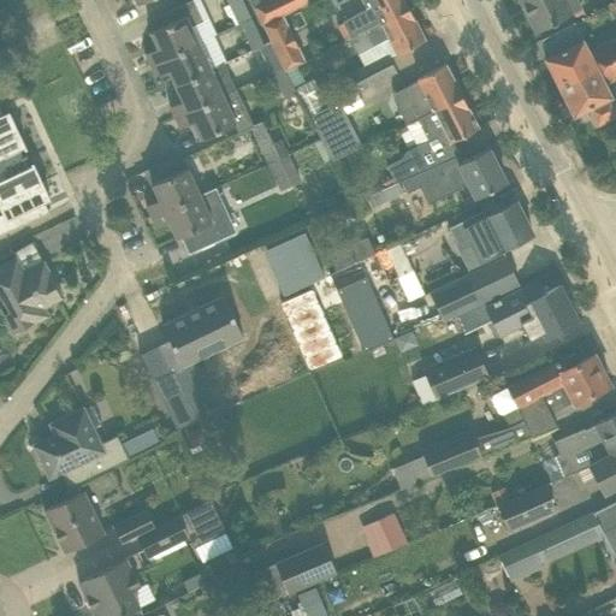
[(144,53),(149,64),(199,41),(191,25),(202,21),(191,0),(189,0),(149,19),(154,30),(149,31),(158,48),(144,53)]
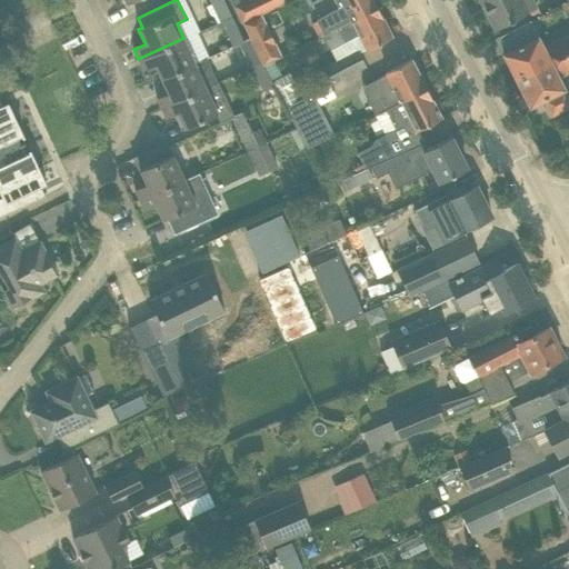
[(208,0),(220,21),(231,17),(222,0),(208,0)]
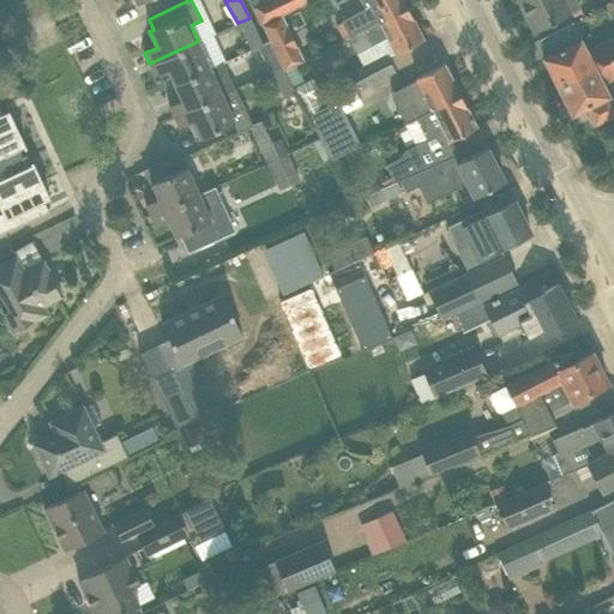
[(248,0),(260,24),(282,13),(304,4),(301,0),(248,0)]
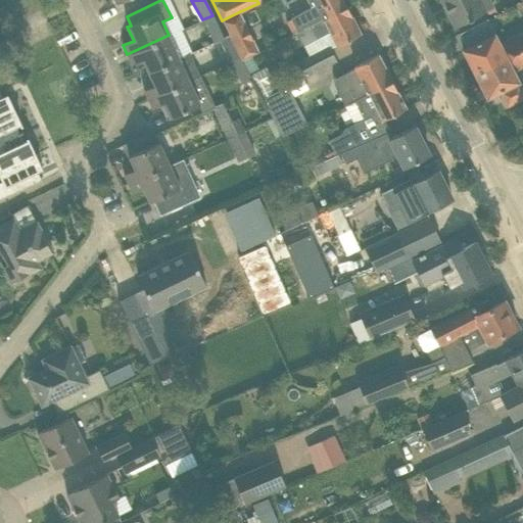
[(288,18),(295,32),(322,18),(346,6),(342,0),(305,0),(310,7),(288,18)]
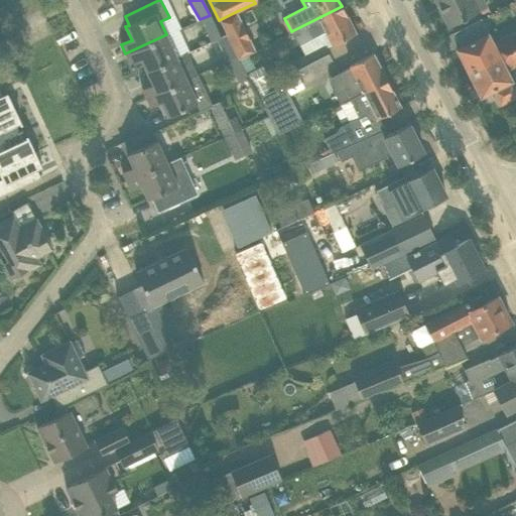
[(434,0),(448,26),(487,7),(483,0),(434,0)]
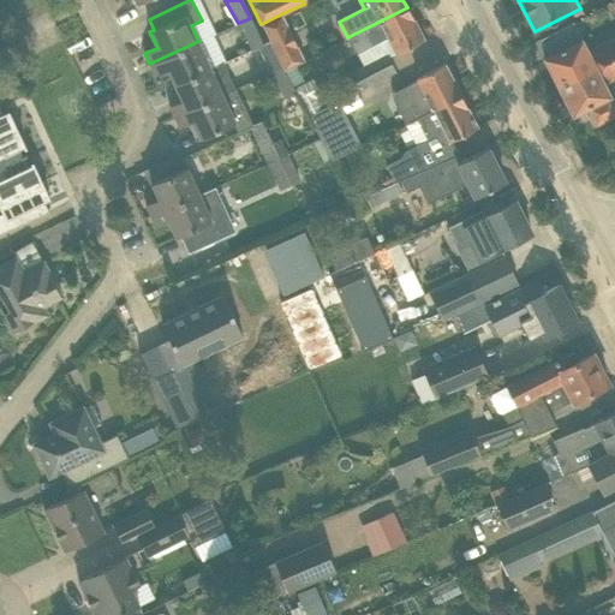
[(378,22),(347,37),(356,54),(387,39),(394,54),(423,39),(407,7),(378,22)]
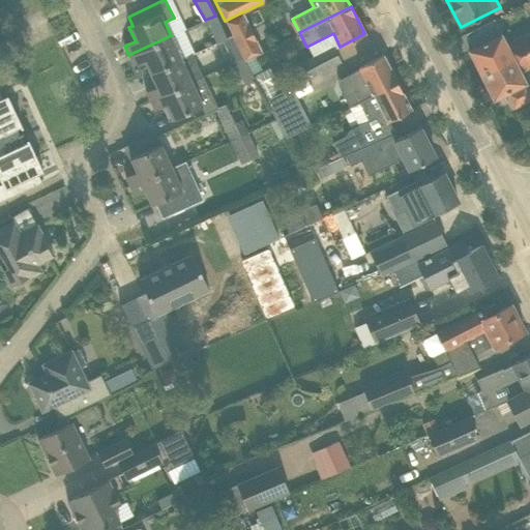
[(263,52),(257,38),(256,39),(248,25),(249,24),(243,11),(225,21),(231,35),(242,58),(244,60),(263,52)]
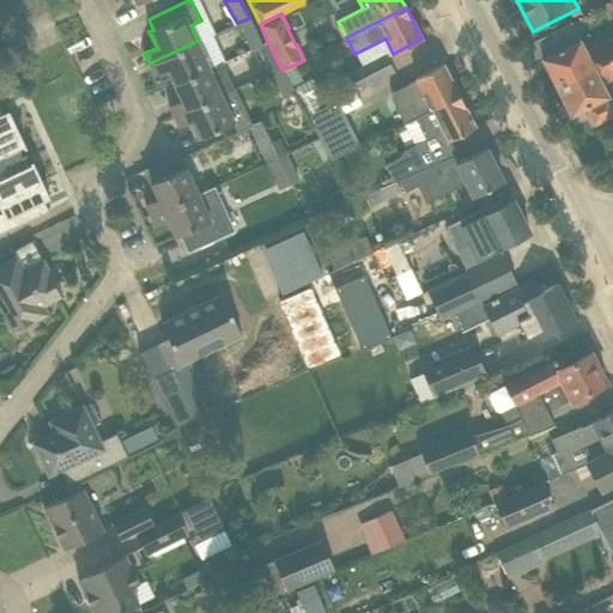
[(249,50),(256,47),(262,43),(249,18),(237,23),(249,50)]
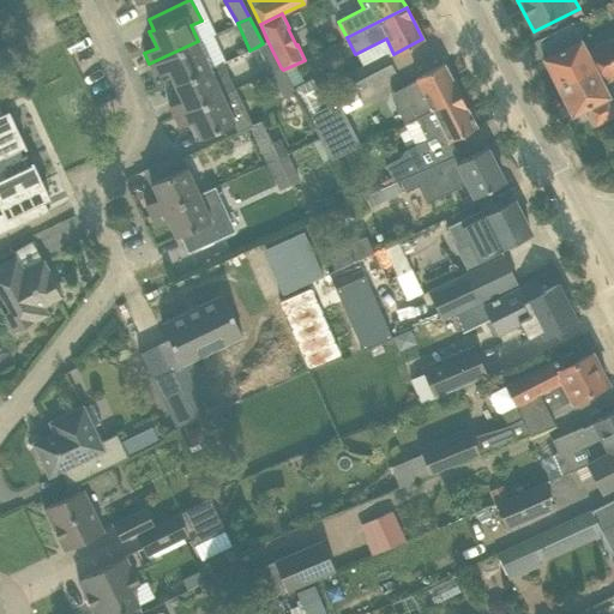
[(543,59),(557,86),(613,56),(613,35),(587,50),(581,40),(543,59)]
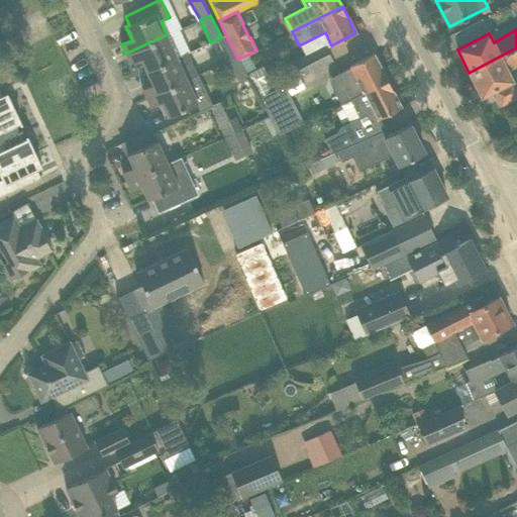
[(140,58),(146,71),(177,57),(167,34),(125,54),(129,63),(140,58)]
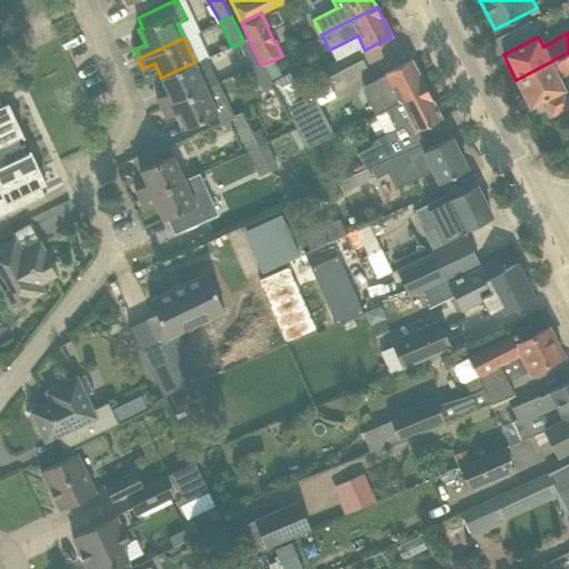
[(238,43),(250,67),(260,62),(248,38),(243,40),(238,43)]
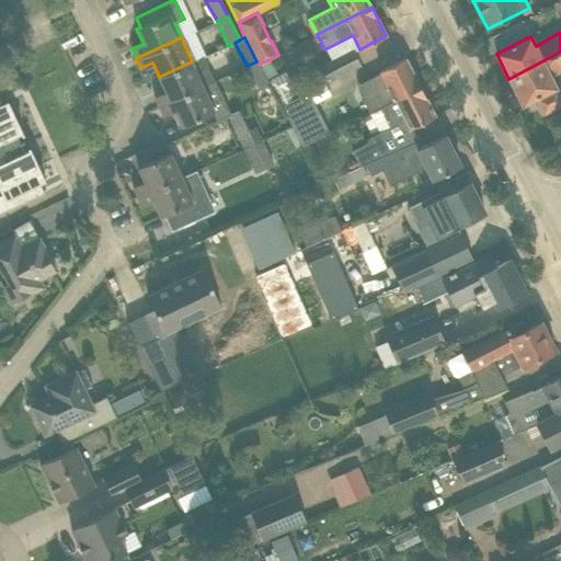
[(315,67),(323,84),(361,66),(352,48),(315,67)]
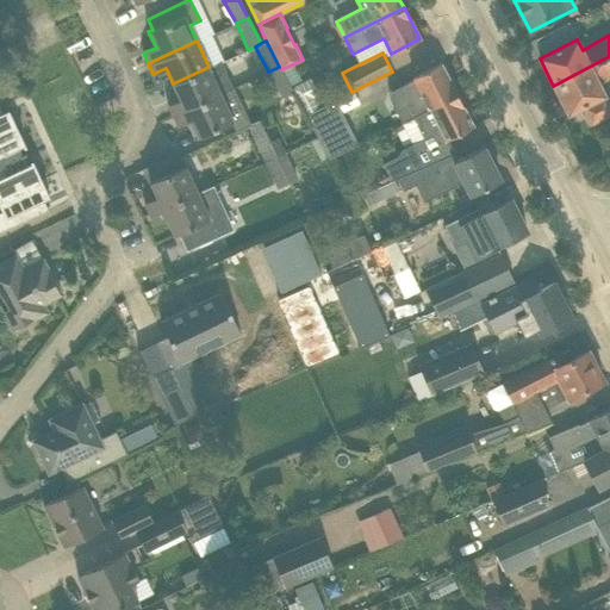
[(609,56),(553,86),(567,113),(582,107),(591,124),(609,114),(609,105),(599,83),(609,78),(609,56)]
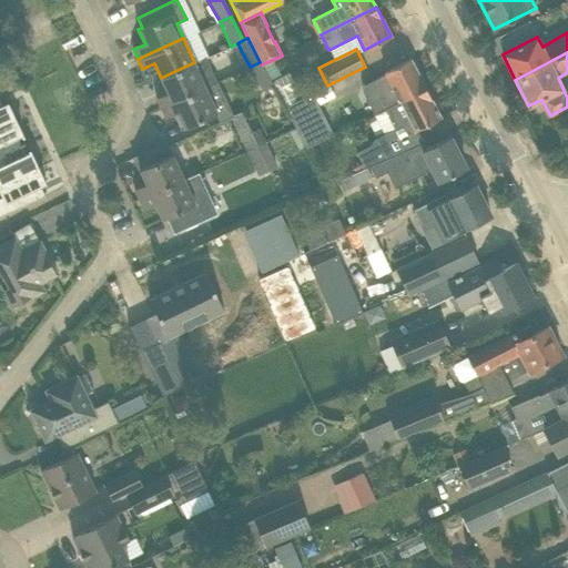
[(363,85),(363,92),(367,101),(374,114),(374,115),(384,110),(384,109),(425,88),(411,59),(391,69),(384,72),(385,73),(372,81),(363,85)]
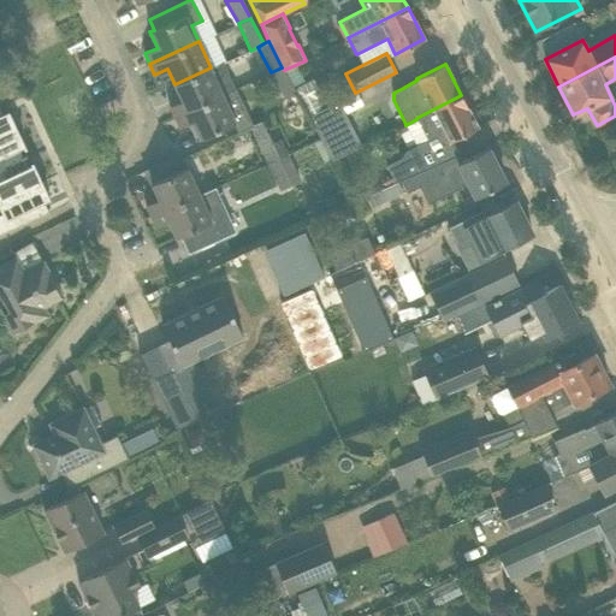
[(170,106),(175,117),(223,94),(211,67),(175,84),(182,100),(170,106)]
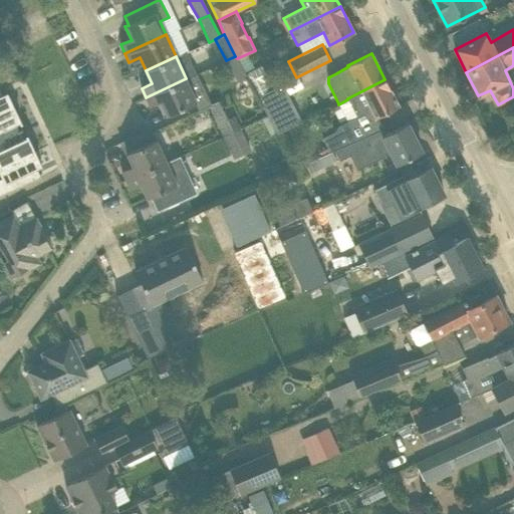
[(235,56),(226,60),(237,82),(246,78),(237,58),(235,56)]
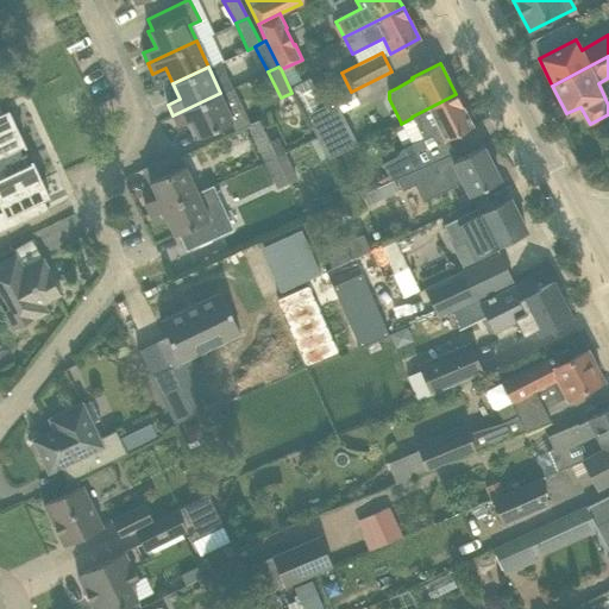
[(1,75),(0,75),(0,99),(11,95),(1,75)]
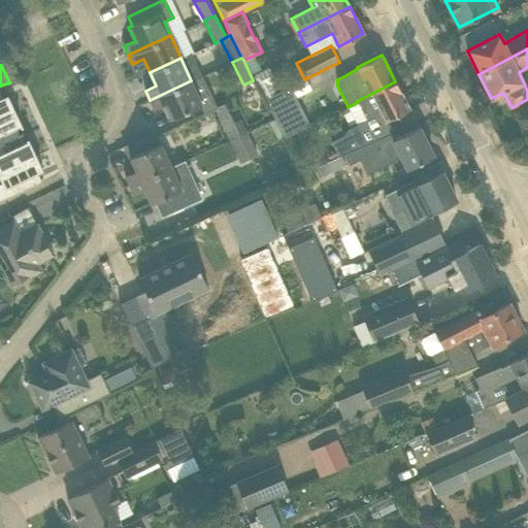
[(271,66),(259,70),(266,95),(278,92),(271,66)]
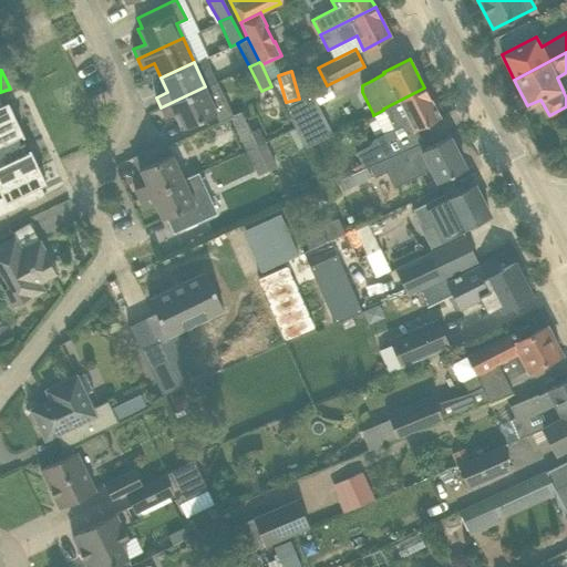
[(218,122),(229,116),(232,115),(216,82),(205,86),(161,107),(165,117),(176,112),(184,127),(214,113),(218,122)]
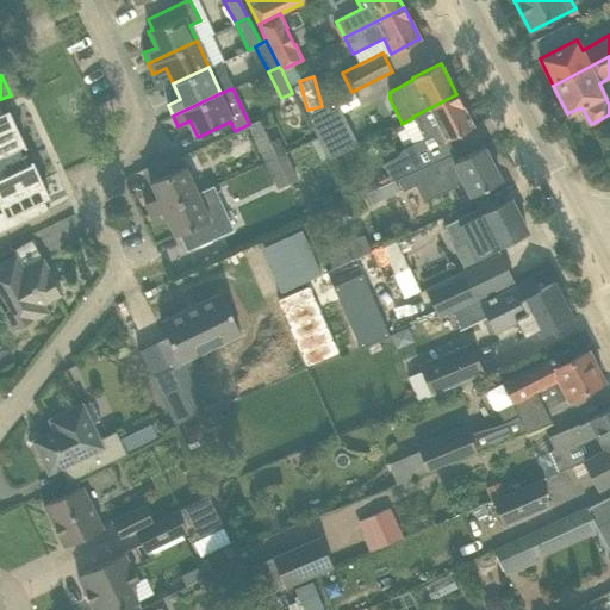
[(456,94),(412,117),(412,118),(424,141),(433,136),(436,144),(447,139),(452,137),(473,125),(456,94)]
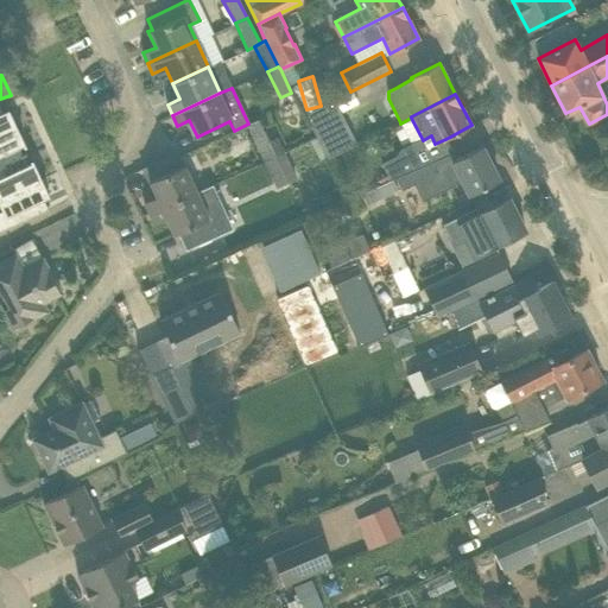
[(0,132),(23,122),(14,106),(8,109),(4,99),(0,100),(0,132)]
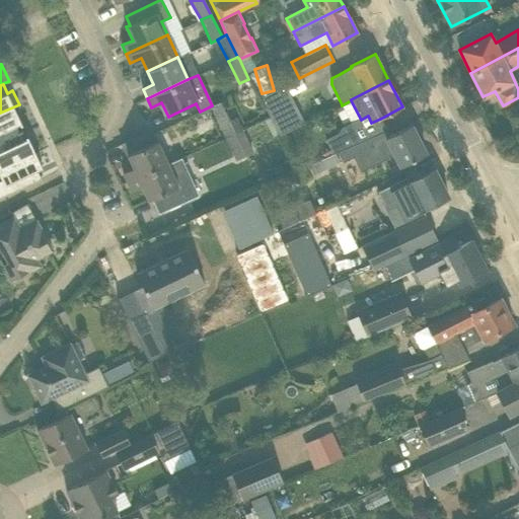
[(260,98),(279,136),(304,123),(285,85),(260,98)]
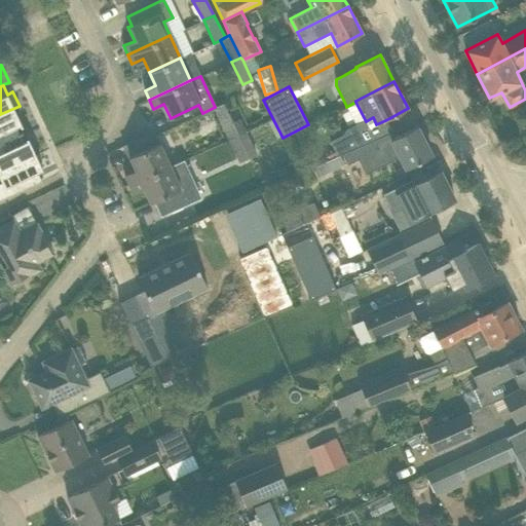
[(213,108),(228,140),(245,132),(238,119),(231,122),(223,104),(215,107),(213,108)]
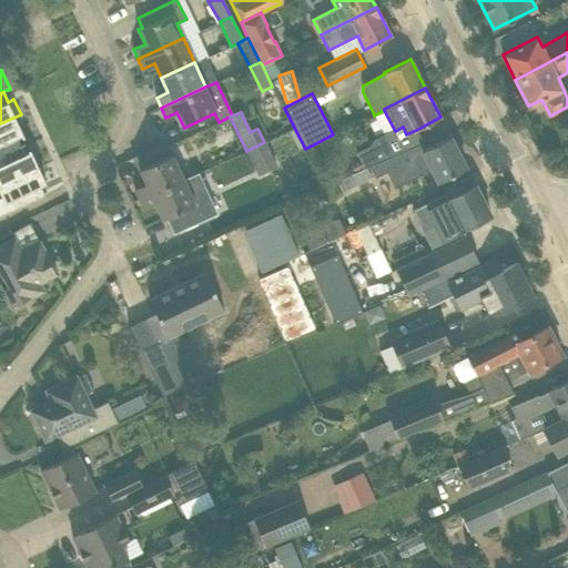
[(0,154),(27,142),(22,134),(29,131),(21,114),(0,123),(0,154)]
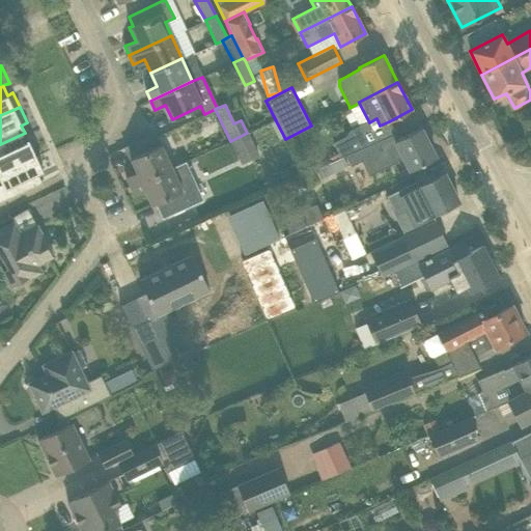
[(343,138),(334,142),(341,157),(342,157),(345,156),(395,134),(389,121),(380,126),(376,118),(369,122),(346,134),(343,138)]
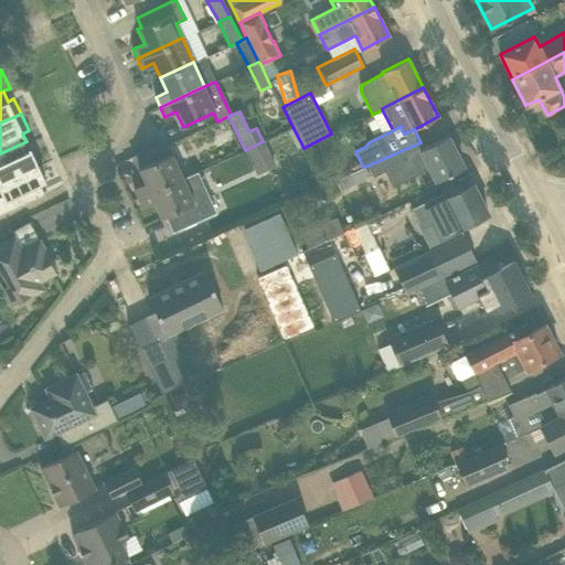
[(420,142),(368,166),(373,176),(384,170),(393,187),(427,169),(434,182),(444,177),(464,167),(447,136),(428,146),(424,148),(420,142)]
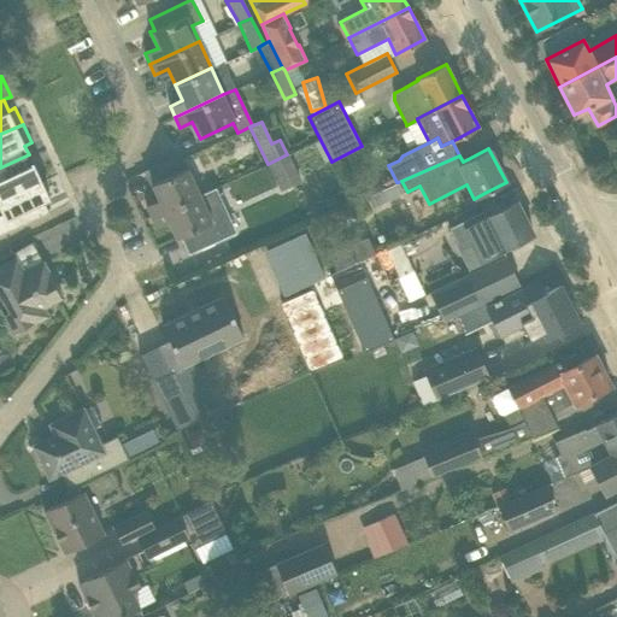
[(0,200),(48,178),(40,160),(33,164),(29,154),(0,168),(0,200)]
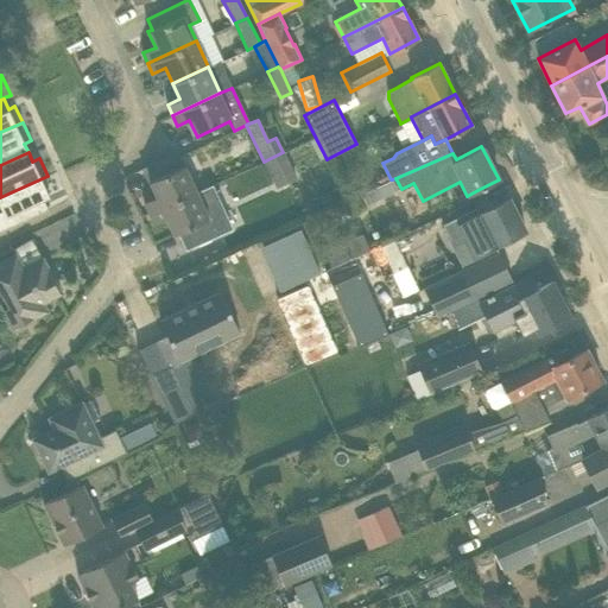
[(283,152),(264,162),(276,188),(296,178),(284,152),(283,153),(283,152)]
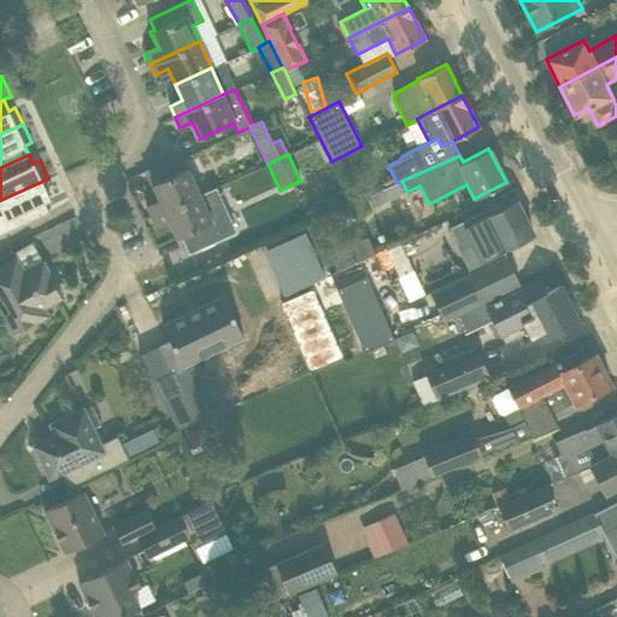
[(159,199),(146,205),(151,217),(200,195),(199,194),(198,189),(187,168),(152,183),(159,199)]
